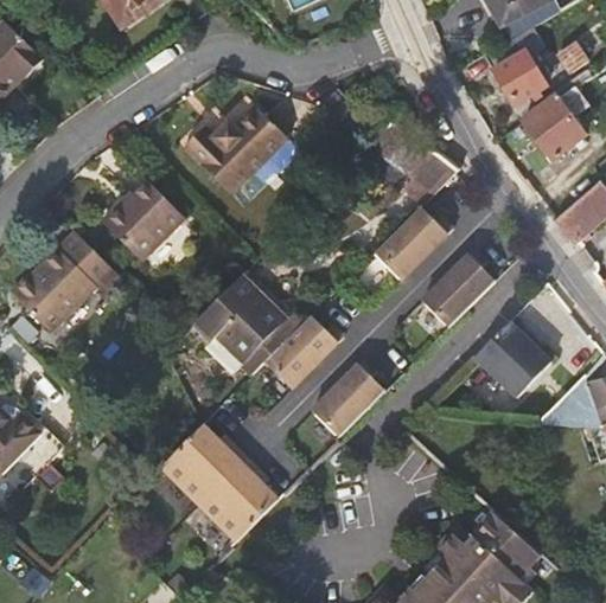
[(107,0),(123,24),(158,0),(107,0)]
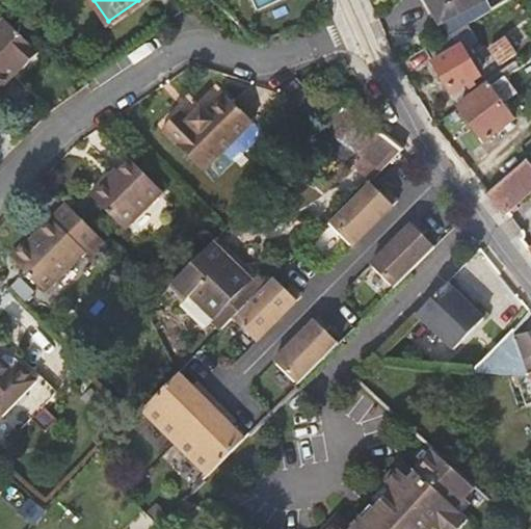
[(443,19),(449,31),(466,22),(504,0),(427,0),(440,21),(443,19)]
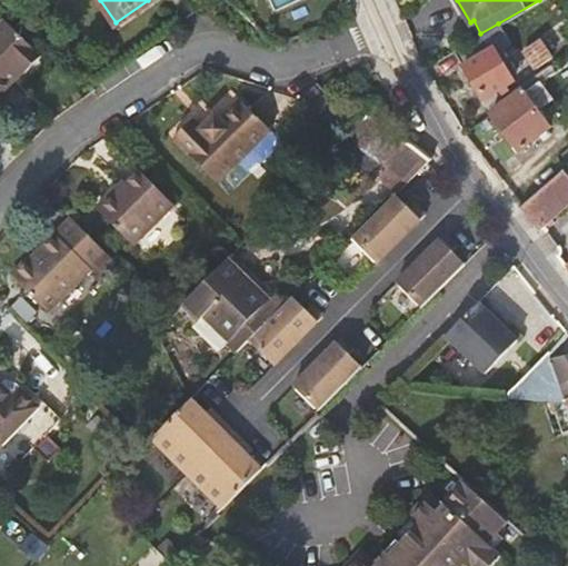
[(39,56),(2,19),(0,20),(0,90),(10,82),(9,80),(19,69),(23,72),(39,56)]
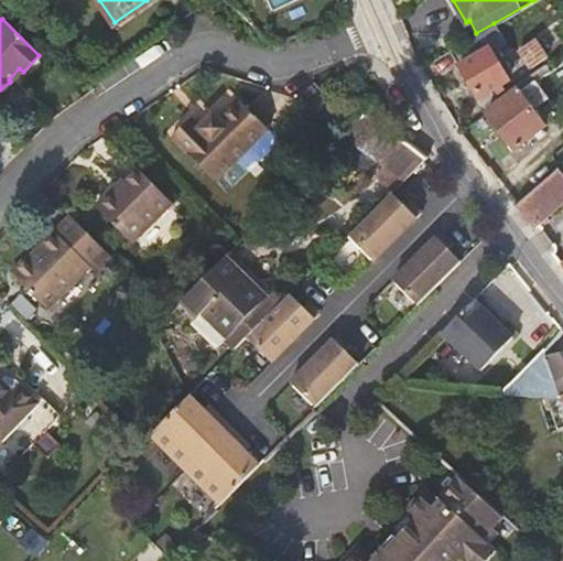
[(476,33),(451,49),(478,95),(507,78),(490,51),(505,43),(494,23),(476,33)]
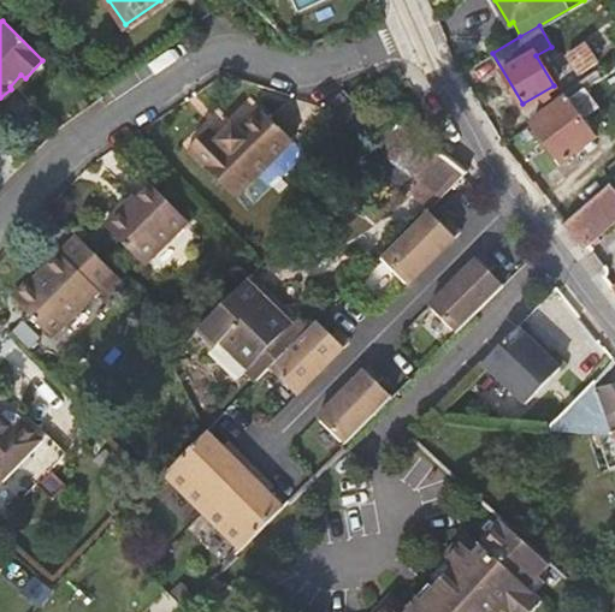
[(596,59),(584,41),(568,53),(580,71),(596,59)]
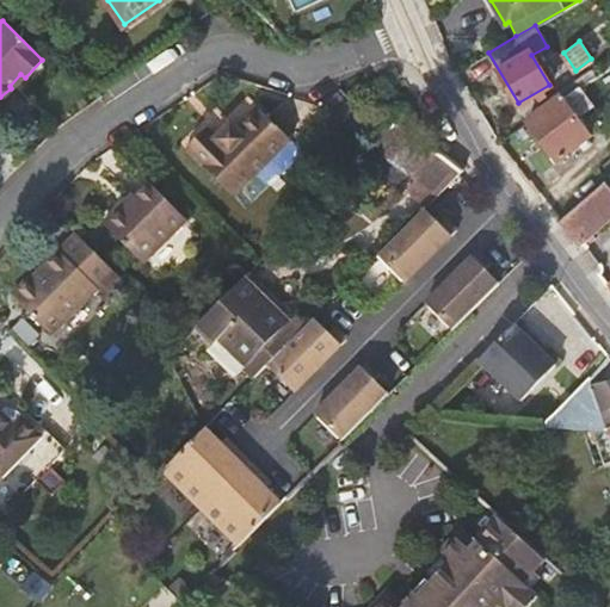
[(577,85),(595,73),(591,68),(561,88),(565,93),(577,85)]
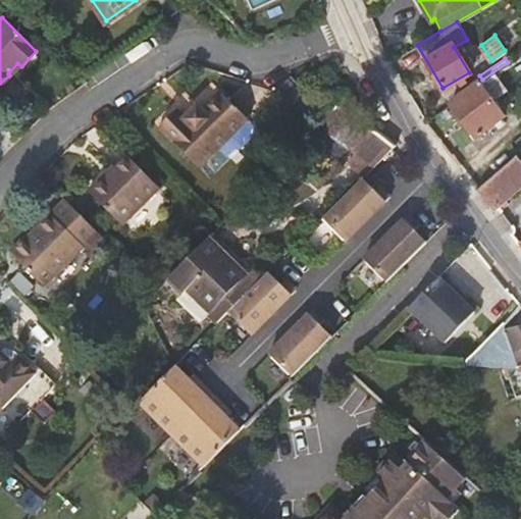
[(482,80),(479,83),(492,101),(506,91),(492,72),(482,80)]
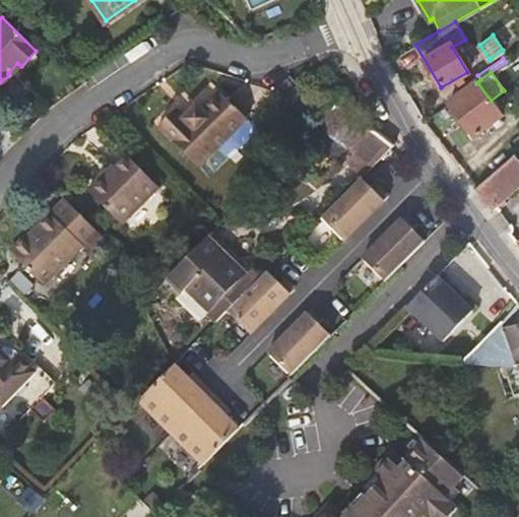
[(491,101),(477,82),(475,80),(447,102),(473,135),(501,115),(491,101)]
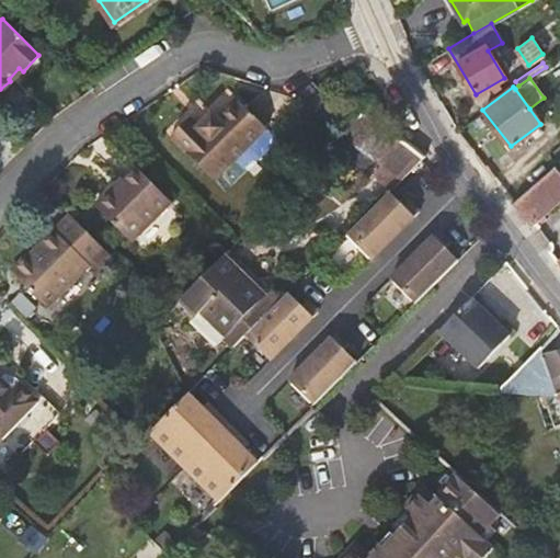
[(266,125),(237,97),(218,114),(212,110),(197,124),(190,115),(171,134),(216,178),(266,125)]
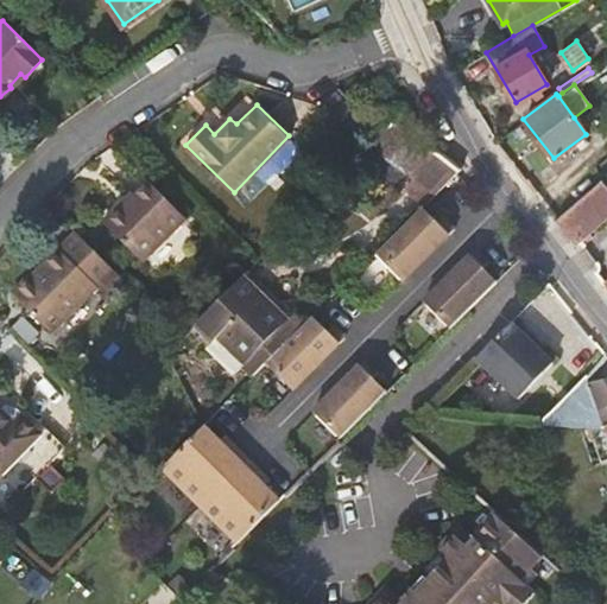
[(404,126),(402,105),(364,124),(360,127),(381,147),(375,153),(403,179),(432,146),(404,126)]
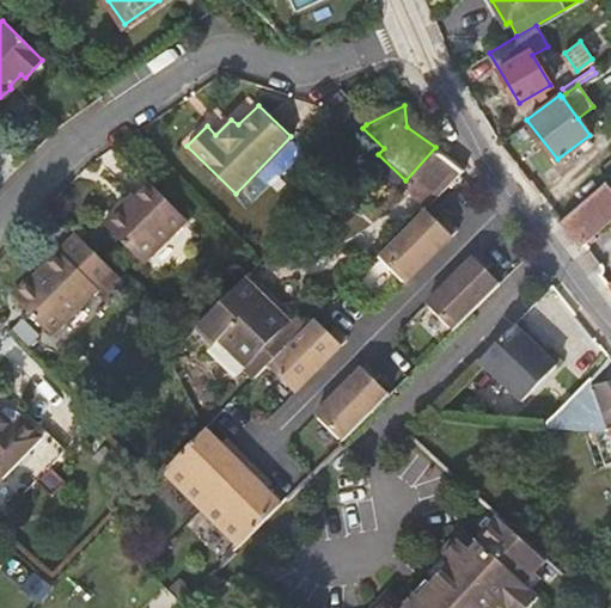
[(463,167),(435,147),(405,180),(399,188),(422,210),(463,167)]
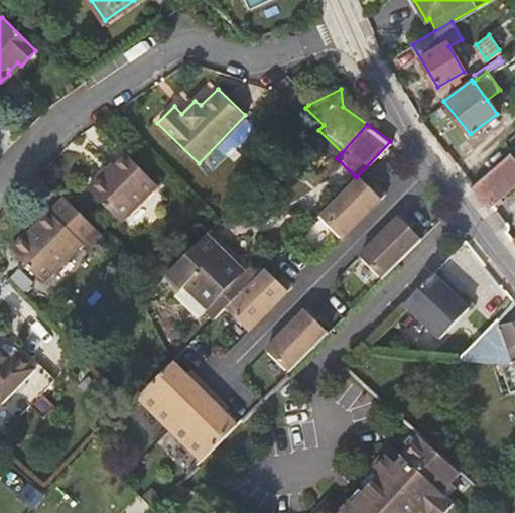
[(157,183),(126,153),(105,174),(102,172),(88,186),(122,221),(157,183)]
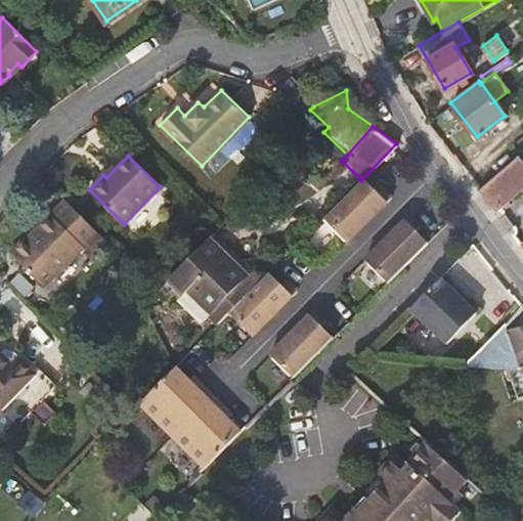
[(485,182),(477,188),(486,201),(491,207),(522,183),(522,168),(517,160),(485,182)]
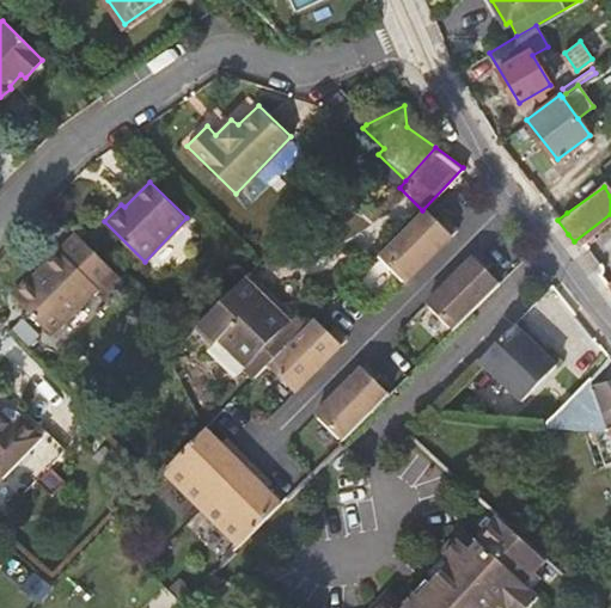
[(562,206),(551,212),(557,220),(567,213),(562,206)]
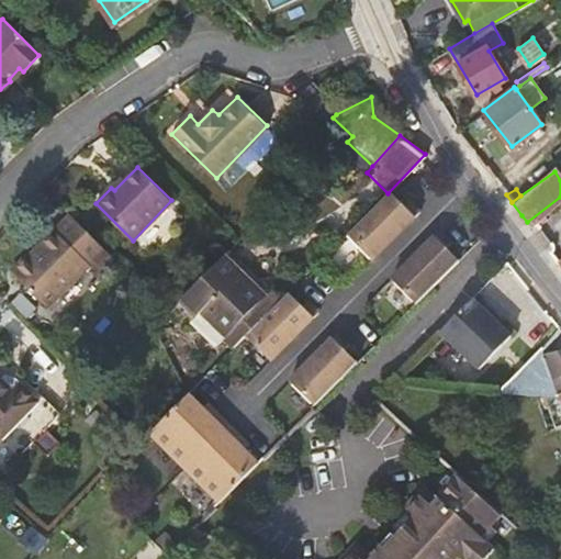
[(385,194),(343,237),(369,261),(416,213),(404,201),(399,207),(385,194)]
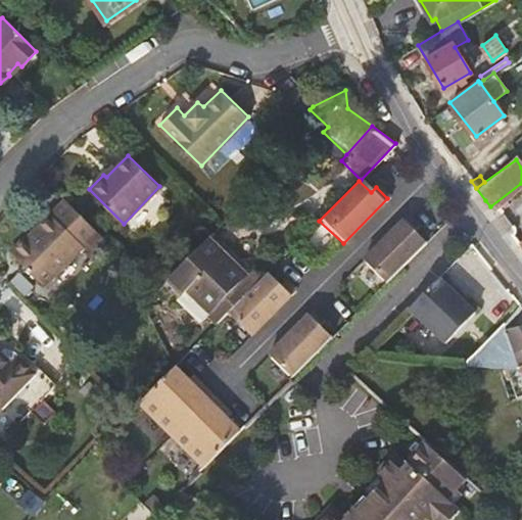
[(82,217),(65,199),(39,228),(41,229),(33,237),(30,234),(12,252),(46,284),(84,247),(91,252),(105,238),(82,217)]
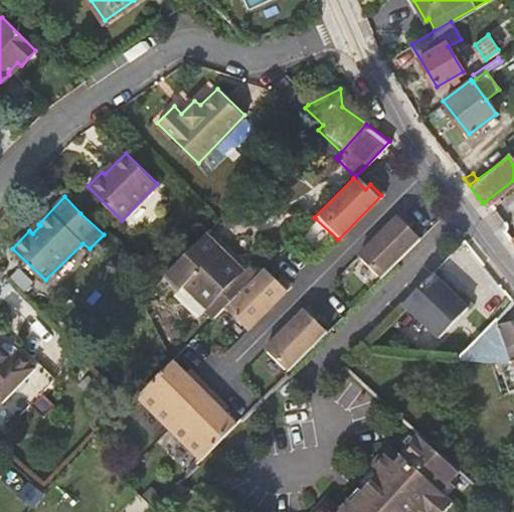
[(356,257),(379,280),(417,239),(405,227),(409,222),(399,212),(356,257)]
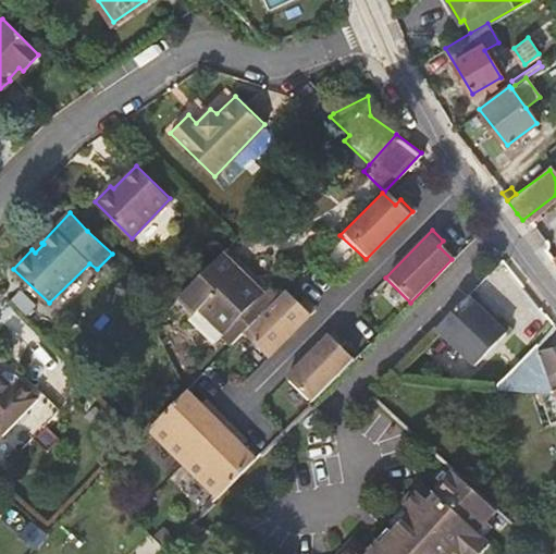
[(250,270),(227,246),(221,255),(261,295),(269,287),(250,270)]
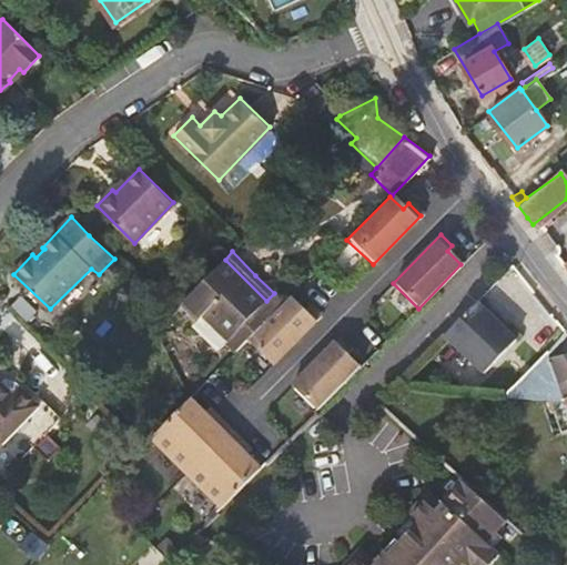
[(266,301),(225,260),(222,264),(215,271),(195,292),(184,304),(196,319),(205,312),(242,349),(246,344),(265,325),(285,304),(274,293),(266,301)]
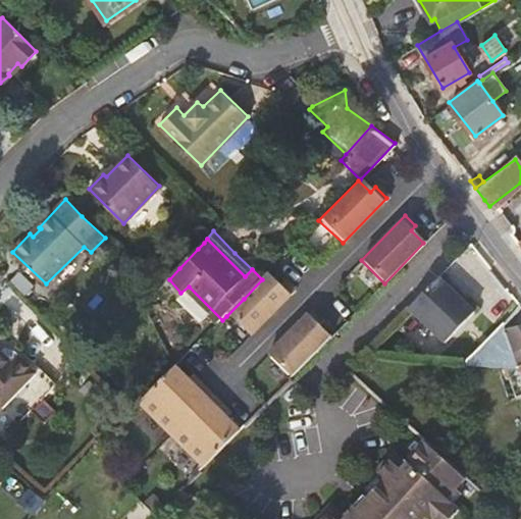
[(9,279),(24,294),(32,284),(17,270),(9,279)]
